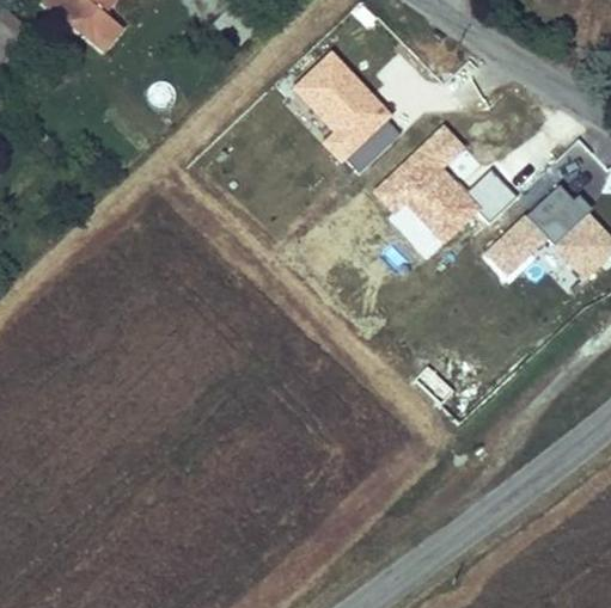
[(78,0),(117,32),(135,11),(122,0),(78,0)]
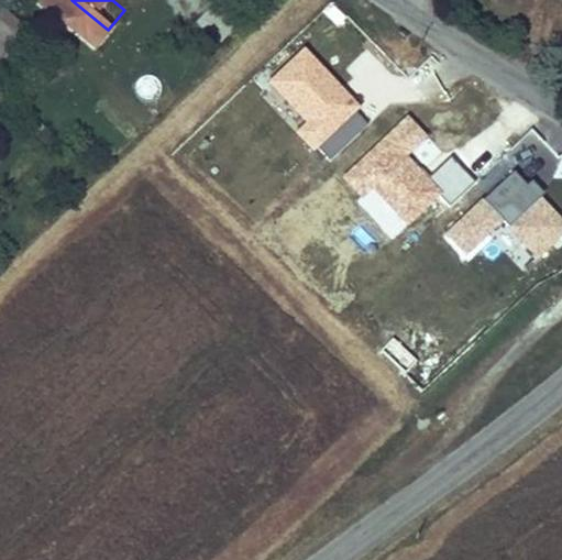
[(0,37),(9,45),(33,19),(20,6),(0,26),(0,37)]
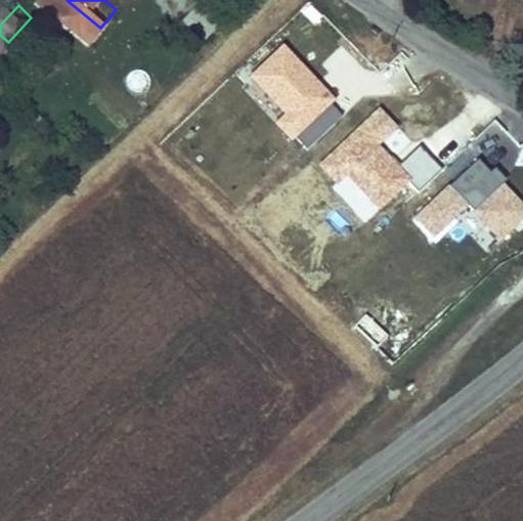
[(281,115),(276,120),(303,150),(346,113),(285,43),(248,76),(281,115)]
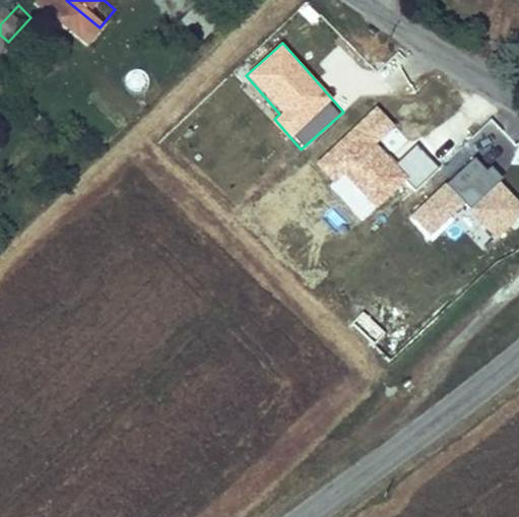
[(142,89),(149,72),(130,66),(124,83),(142,89)]
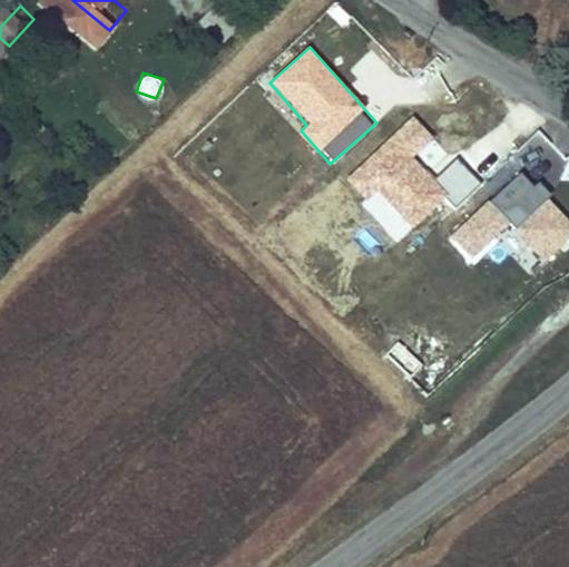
[(414,115),(345,178),(368,202),(379,192),(415,232),(477,177),(457,156),(434,176),(414,155),(434,137),(414,115)]
